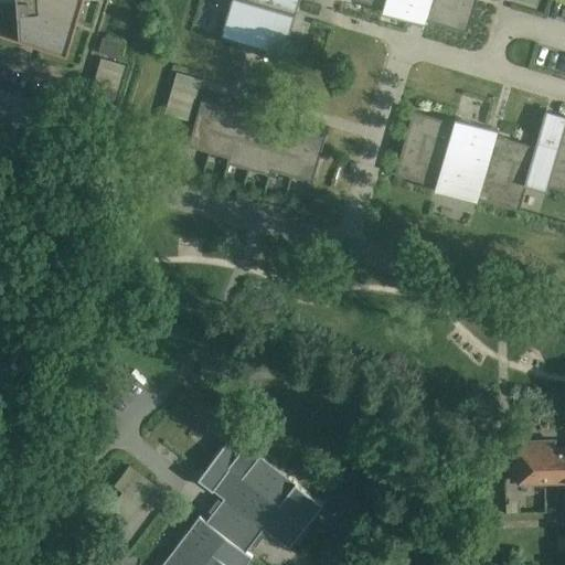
[(17,0),(20,36),(19,36),(19,38),(68,53),(83,0),(17,0)]
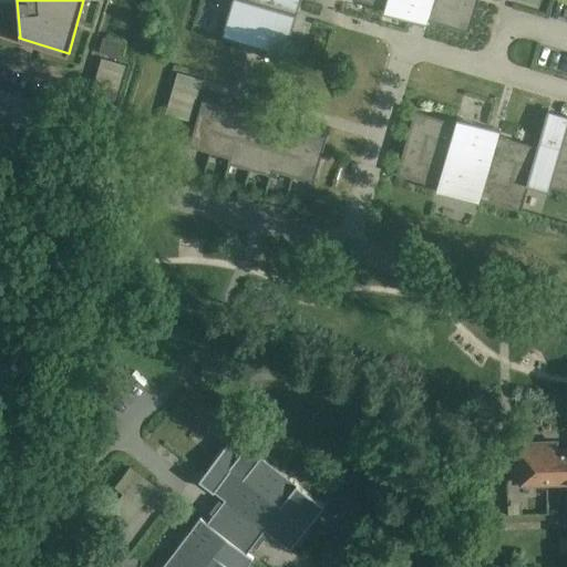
[(359,0),(384,8),(383,12),(428,26),(429,20),(468,32),(478,0),(232,0),(222,38),(285,57),(300,0),(359,0)]
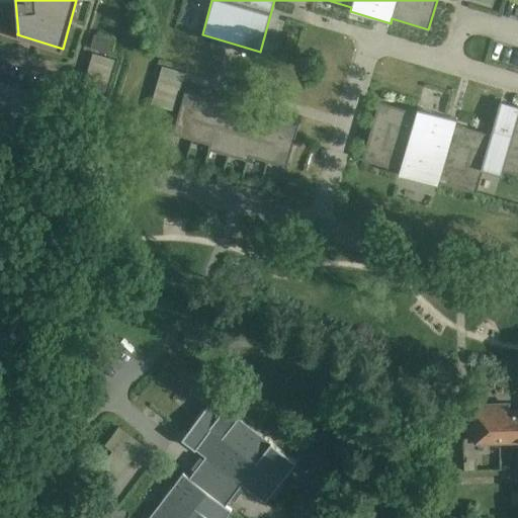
[(94,35),(90,49),(107,54),(111,40),(94,35)]
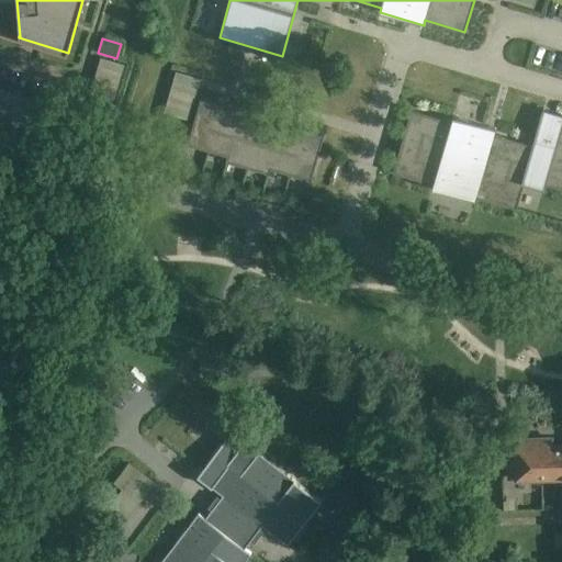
[(124,65),(101,58),(89,99),(112,107),(124,65)]
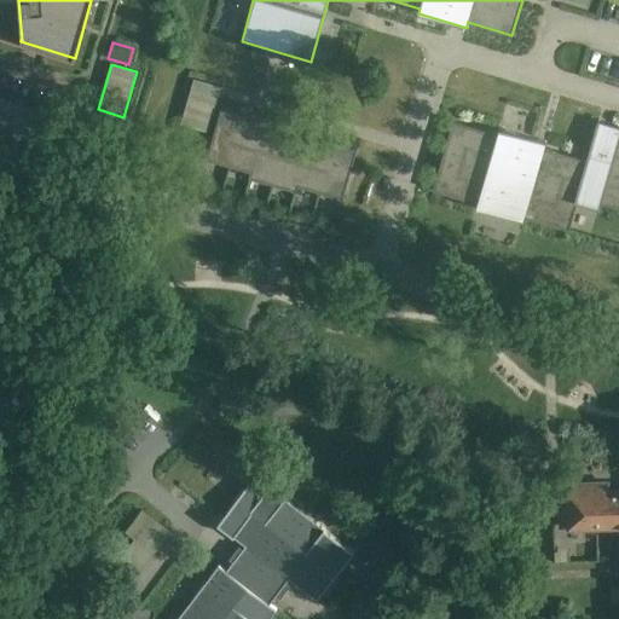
[(194,80),(181,123),(207,132),(220,87),(194,80)]
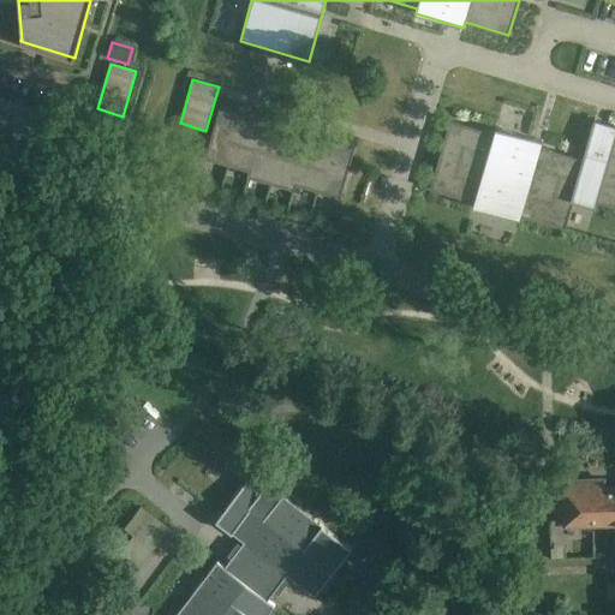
[(220,108),(204,159),(249,172),(248,177),(294,191),(297,185),(340,198),(354,149),(308,135),(306,141),(266,129),(267,123),(220,108)]
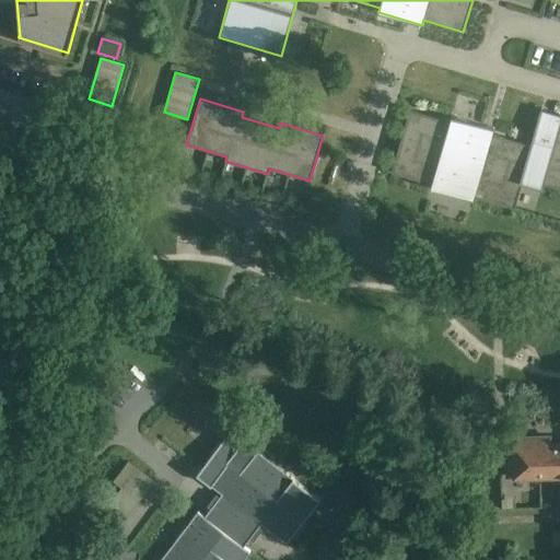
[(410,109),(392,173),(431,184),(430,189),(473,202),(475,197),(514,209),(522,183),(543,189),(544,184),(559,188),(559,114),(540,109),(532,141),(531,144),(498,136),(493,133),(494,129),(451,116),(450,121),(410,109)]
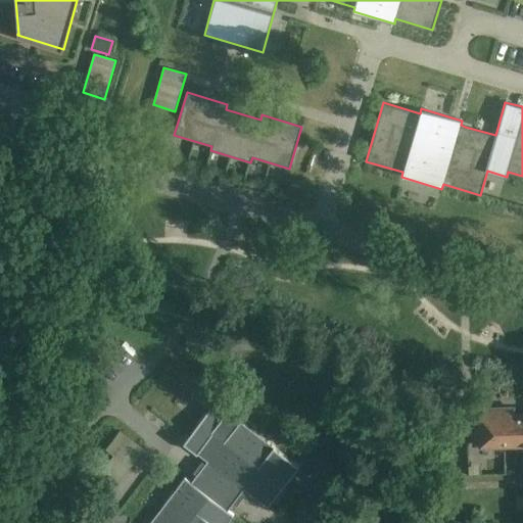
[(229,522),(234,516),(228,511),(242,491),(244,489),(268,508),(299,466),(216,402),(184,443),(207,462),(206,463),(205,465),(196,477),(191,483),(184,478),(174,491),(148,522),(229,522)]
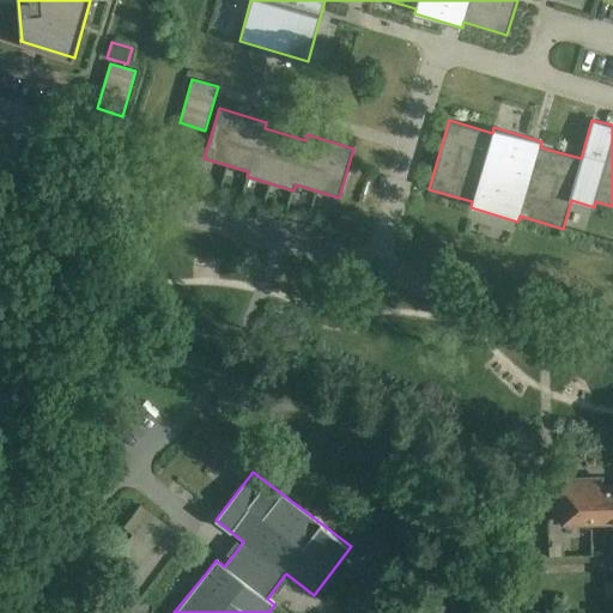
[(602,479),(554,480),(557,522),(612,520),(612,486),(602,487),(602,479)]
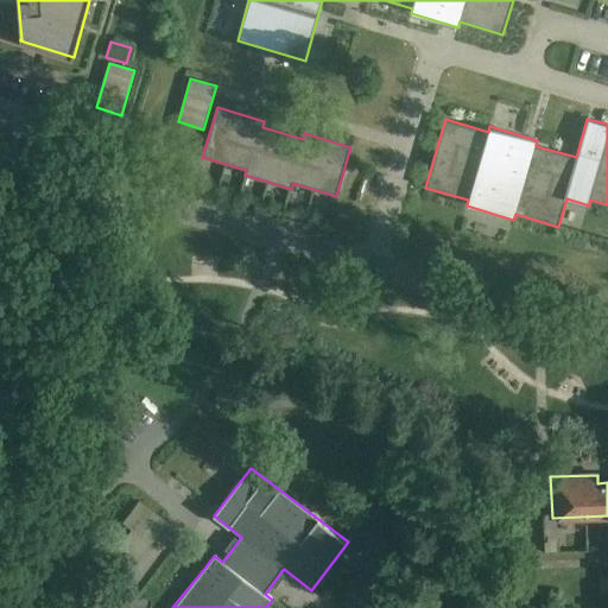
[(139,501),(124,523),(132,529),(116,550),(135,564),(166,523),(168,521),(139,501)]
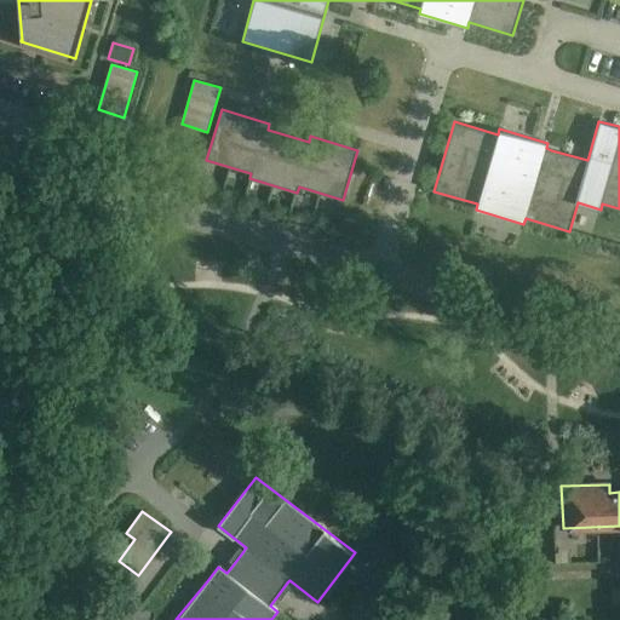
All buildings are outlined.
